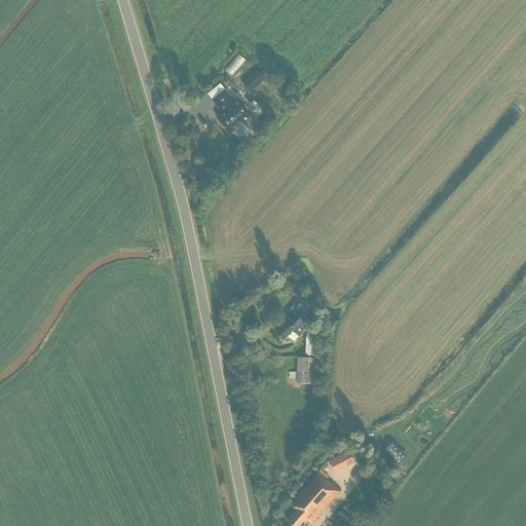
[(239,54),(225,71),(231,77),(246,61),(239,54)]
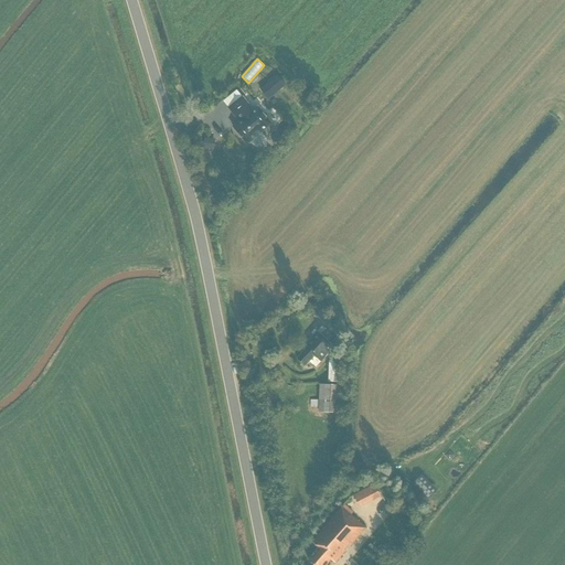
[(278,77),(260,95),(266,100),(284,83),(278,77)]
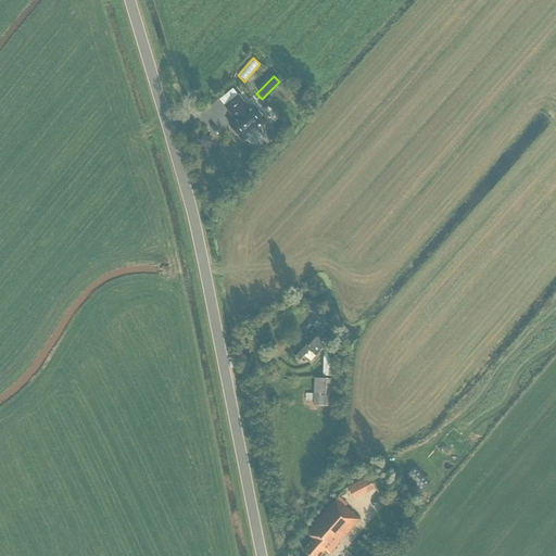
[(250,108),(239,95),(225,106),(236,119),(229,125),(243,143),(268,123),(254,104),(250,108)]
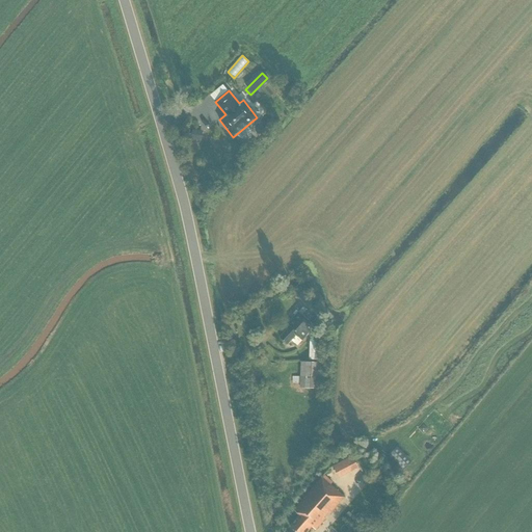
[(203,131),(192,130),(192,139),(202,140),(203,131)]
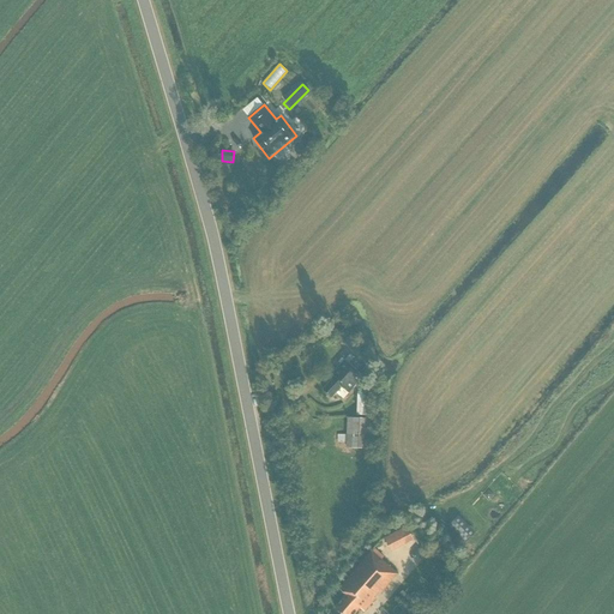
[(361,344),(351,333),(343,342),(353,351),(361,344)]
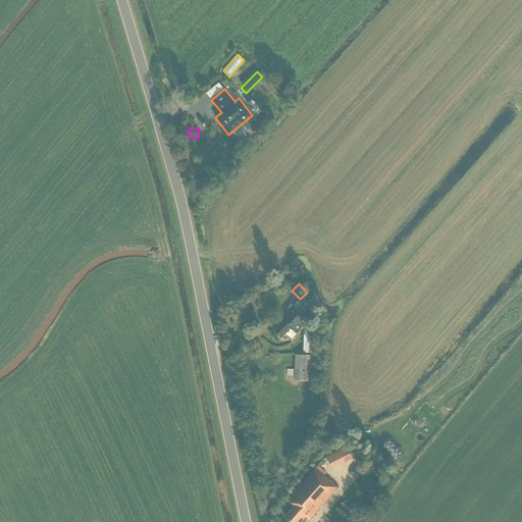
[(297,333),(309,320),(304,315),(308,310),(299,301),(280,319),(283,322),(274,331),(281,337),(291,328),(297,333)]
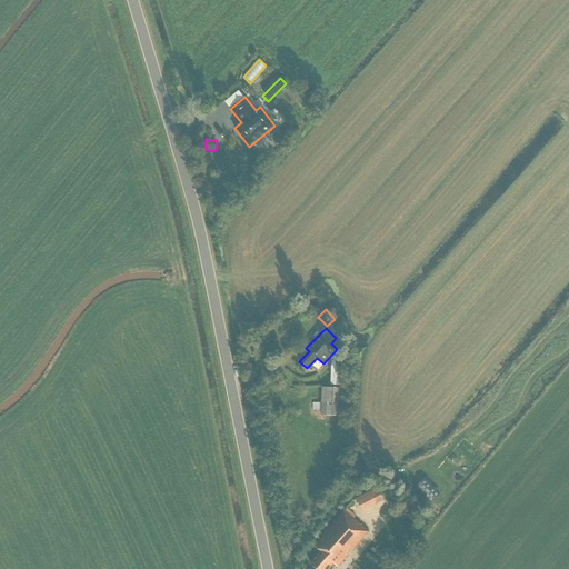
[(345,386),(346,363),(331,363),(331,385),(345,386)]
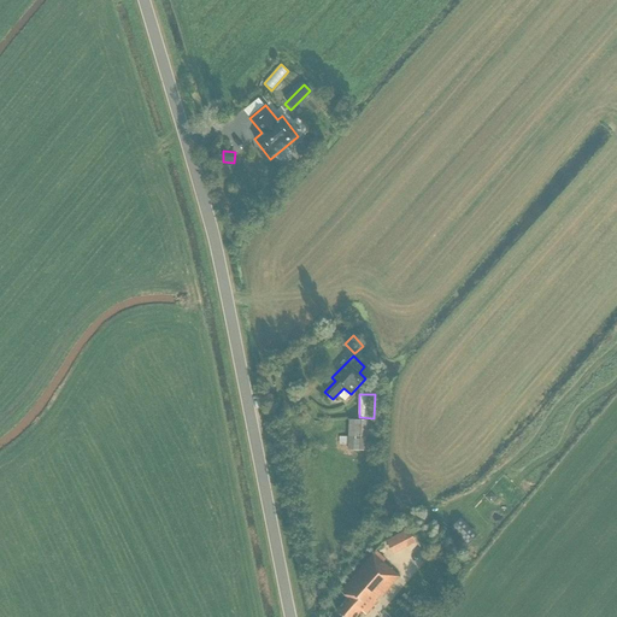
[(371,451),(372,421),(350,419),(348,450),(371,451)]
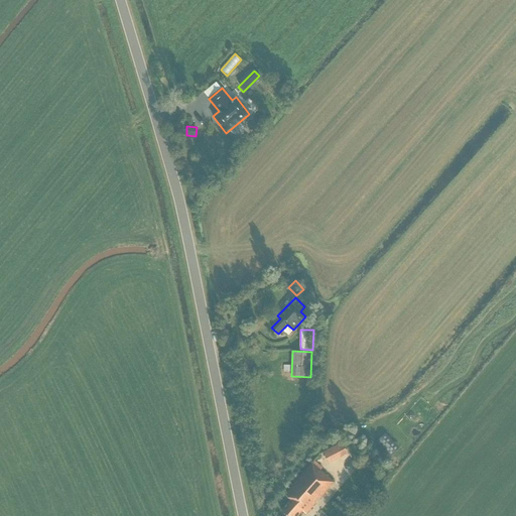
[(384,434),(376,442),(391,458),(399,448),(384,434)]
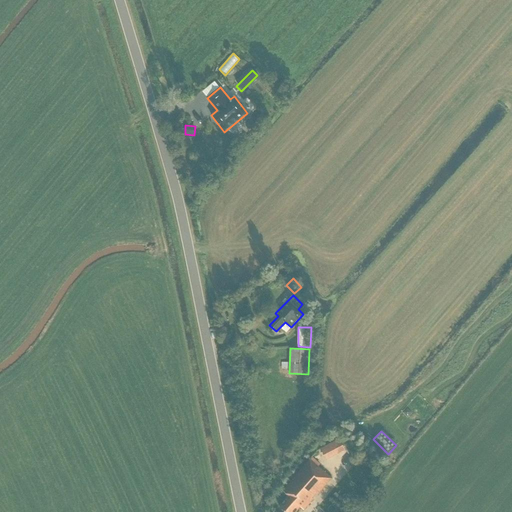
[(339,439),(320,448),(326,460),(345,451),(339,439)]
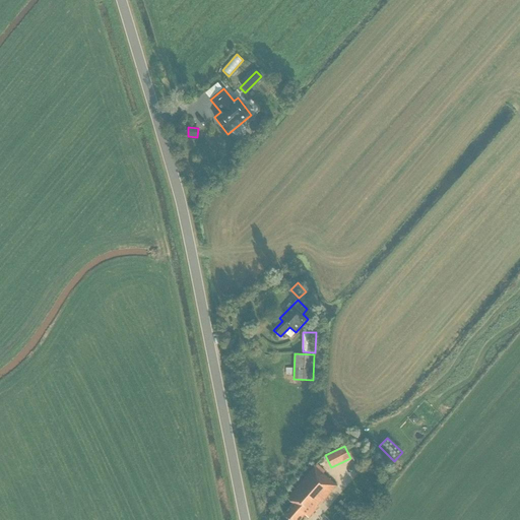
[(322,502),(336,485),(315,466),(286,499),(294,504),(283,515),(288,519),(300,519),(305,514),(309,518),(318,507),(317,506),(321,501),(322,502)]
